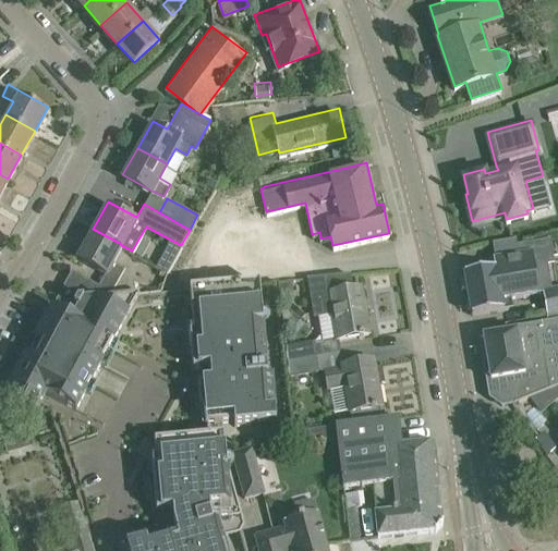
[(121,244),(93,229),(79,255),(106,270),(99,282),(72,267),(55,297),(110,292),(124,266),(125,265),(113,258),(121,245),(121,244)]
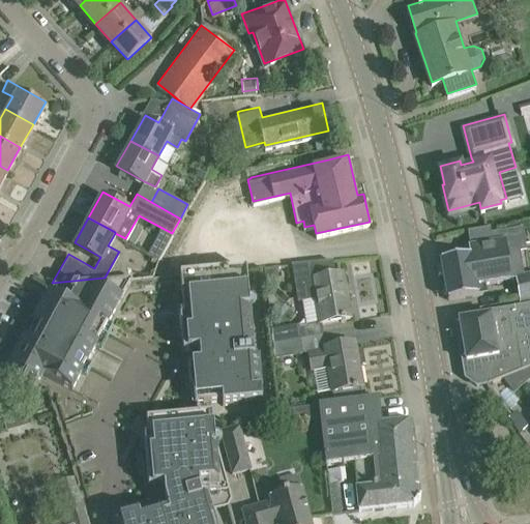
[(442,259),(439,263),(440,269),(444,272),(445,280),(443,283),(444,290),(448,292),(448,295),(482,290),(481,281),(516,275),(519,296),(529,293),(529,270),(523,272),(519,243),(506,244),(505,235),(468,241),(470,251),(441,255),(442,259)]
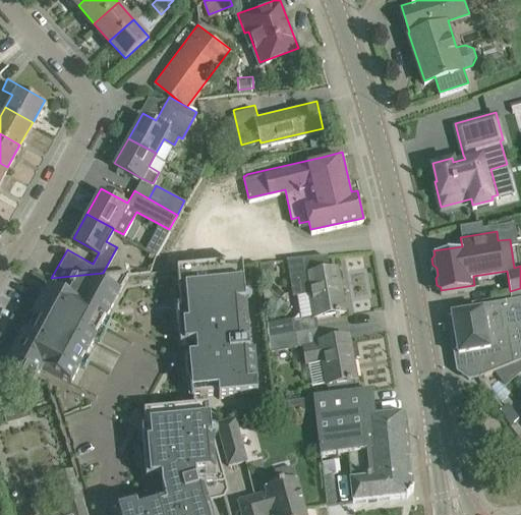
[(311,288),(315,312),(335,309),(335,311),(339,310),(339,309),(344,308),(340,284),(337,285),(334,266),(329,267),(327,253),(327,252),(289,256),(295,291),(311,288)]
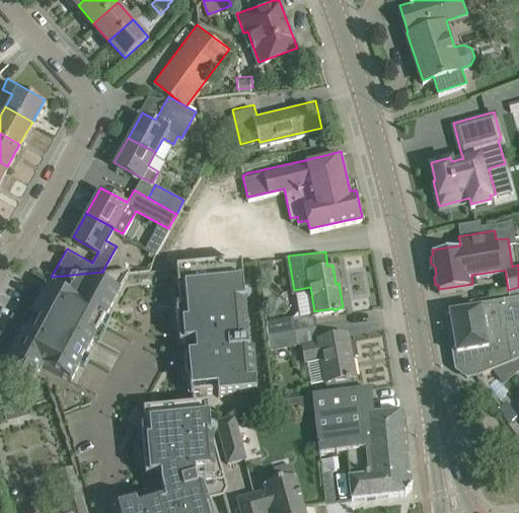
[(248,346),(241,260),(176,266),(179,300),(175,301),(179,339),(192,338),(193,351),(184,352),(187,377),(190,376),(191,391),(218,388),(218,392),(256,389),(252,345),(248,346)]
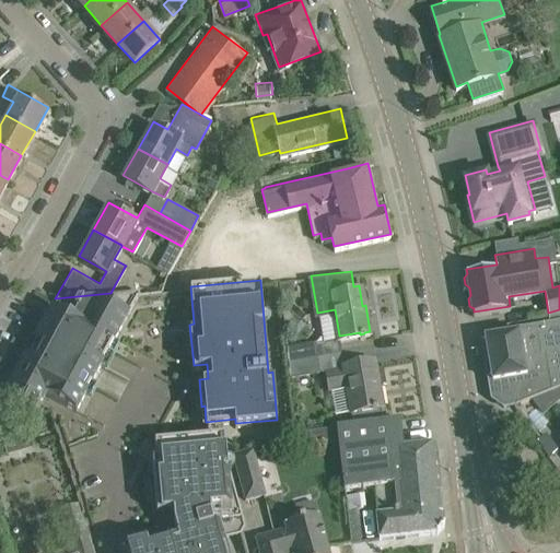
[(293,280),(279,282),(280,296),(289,295),(294,289),(293,280)]
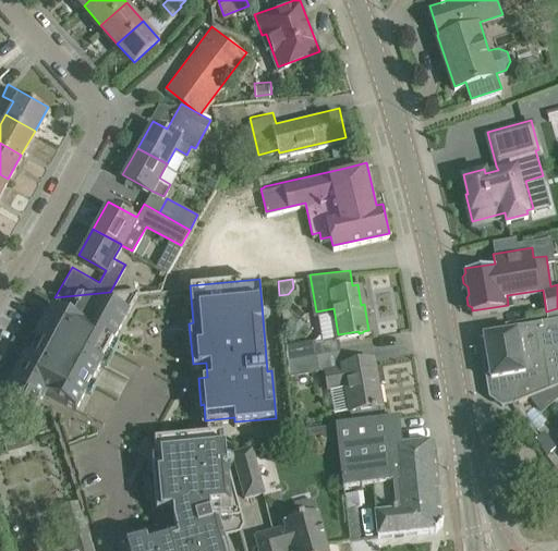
[(46,390),(76,406),(140,290),(77,295),(74,302),(77,304),(72,313),(53,303),(11,380),(3,394),(23,405),(25,403),(36,408),(41,396),(46,390)]
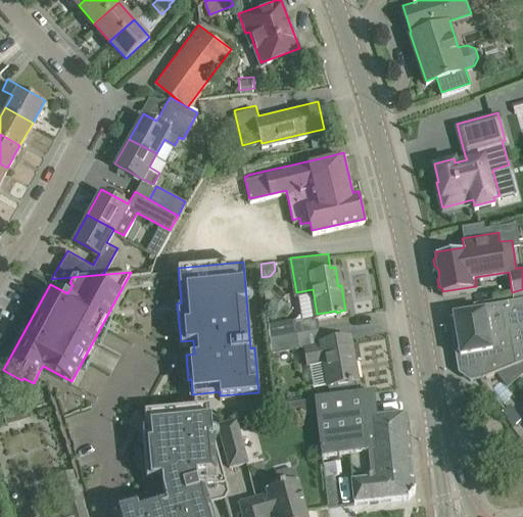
[(453,313),(450,313),(460,368),(470,376),(482,374),(496,369),(522,358),(522,295),(483,302),(484,306),(453,312),(453,313)]
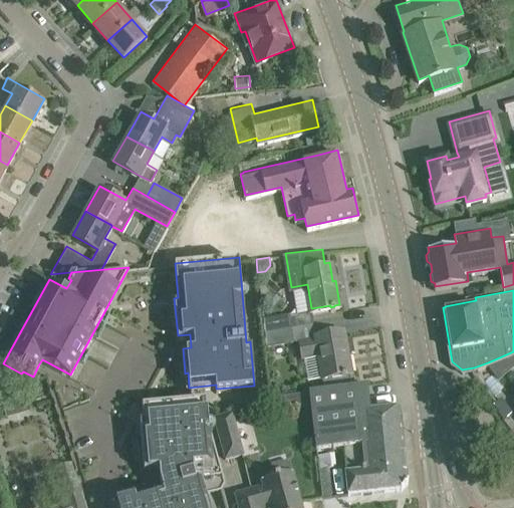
[(265,327),(292,323),(290,311),(263,315),(265,327)]
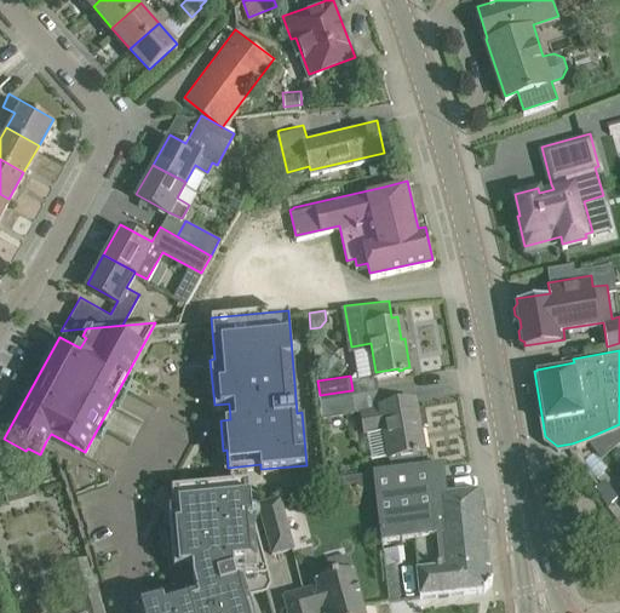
[(322,413),(355,407),(352,390),(320,395),(322,413)]
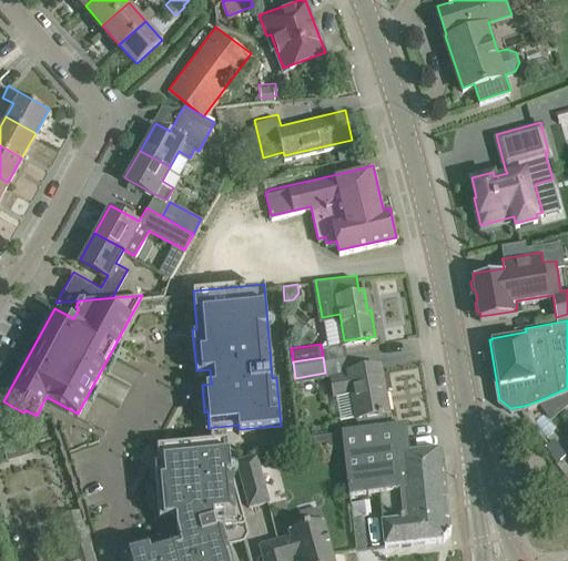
[(357,417),(359,426),(389,422),(387,409),(388,409),(384,383),(379,383),(376,364),(328,373),(333,394),(350,391),(354,417),(357,417)]
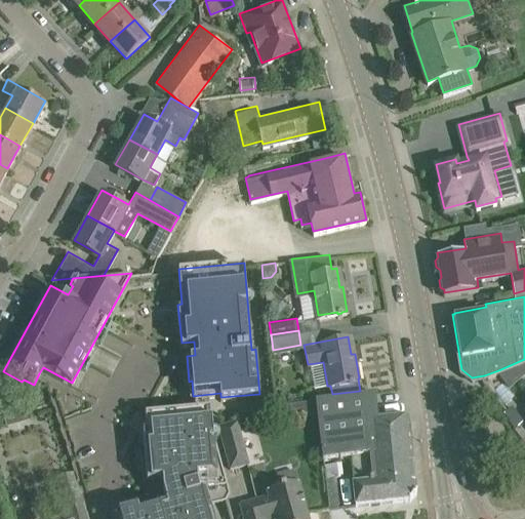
[(524,359),(498,370),(510,385),(524,371),(524,359)]
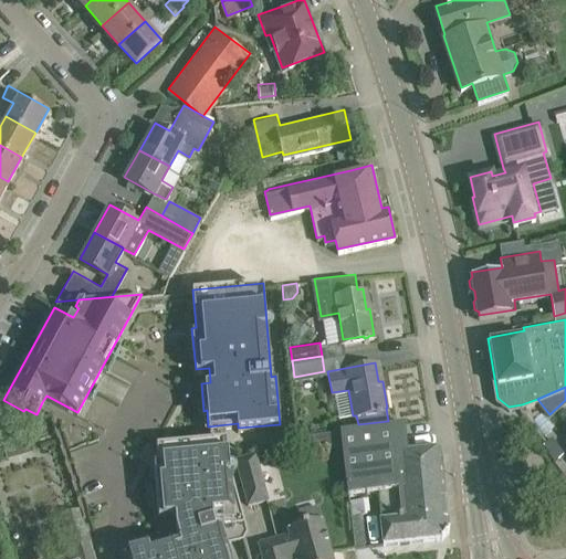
[(388,421),(358,424),(301,431),(303,444),(342,440),(348,489),(378,487),(381,517),(380,517),(383,540),(441,535),(449,527),(446,491),(446,488),(444,488),(440,445),(408,449),(405,420),(388,421)]
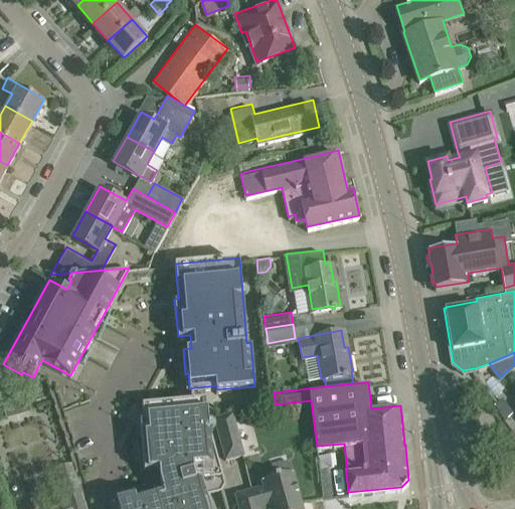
[(497,399),(494,402),(504,414),(507,412),(512,408),(501,396),(497,399)]
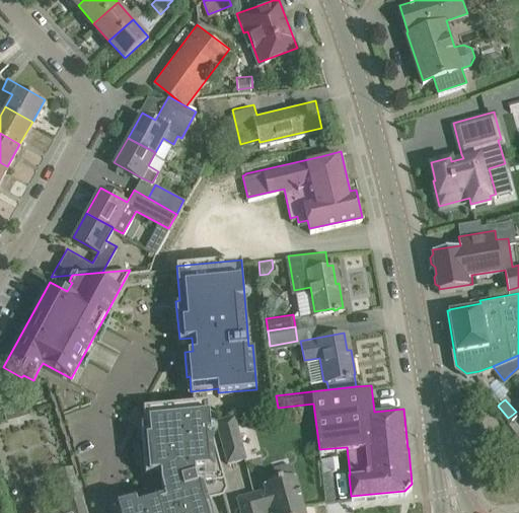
[(211,512),(203,482),(197,484),(195,475),(215,474),(208,400),(140,407),(145,471),(156,470),(157,483),(162,482),(165,492),(136,500),(135,495),(112,501),(115,512),(211,512)]
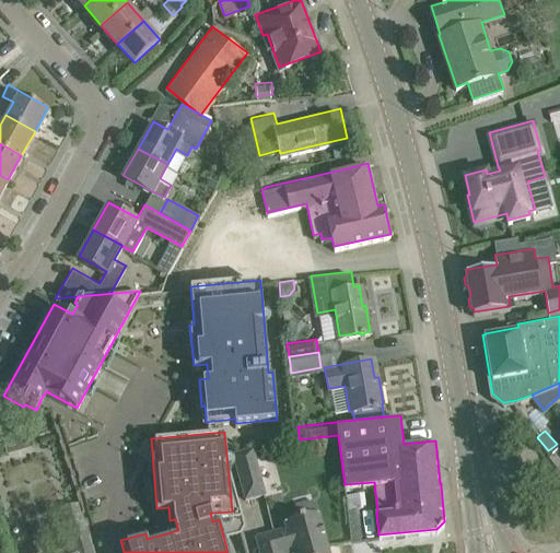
[(253,446),(233,451),(245,495),(265,491),(256,459),(261,458),(267,449),(266,445),(253,446)]
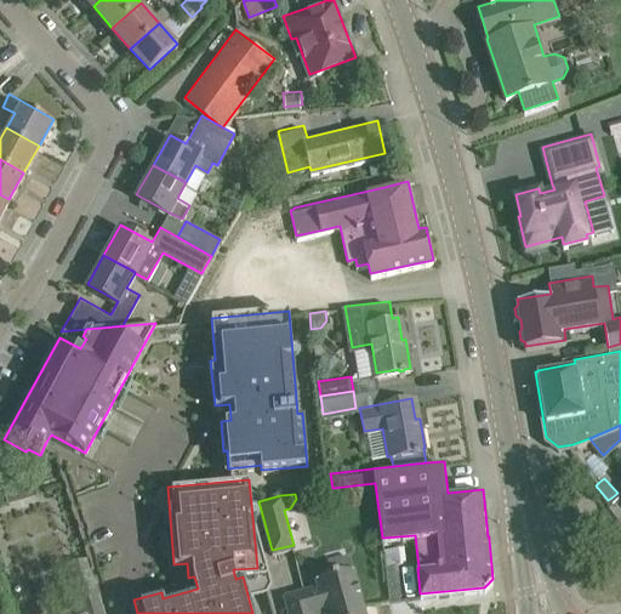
[(404,543),(383,545),(386,563),(397,562),(405,561),(404,543)]
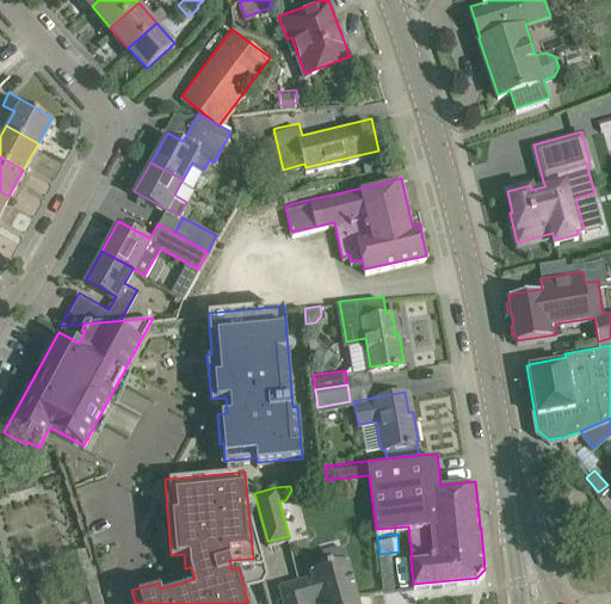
[(359,603),(343,542),(322,547),(326,562),(310,567),(313,573),(279,583),(284,603),(359,603)]
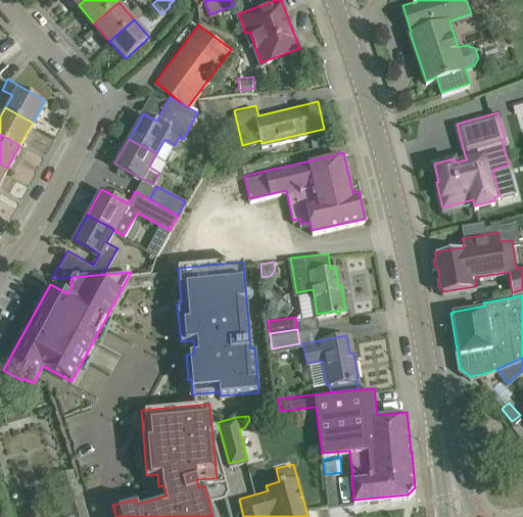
[(88,516),(74,468),(56,473),(69,516),(88,516)]
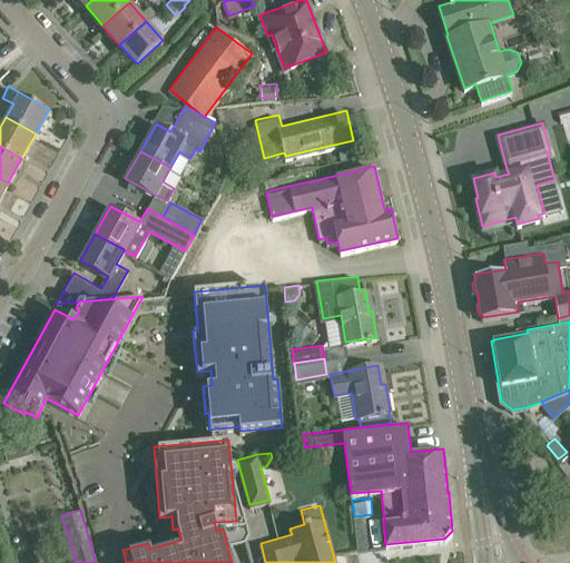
[(10,562),(3,537),(0,537),(0,562),(10,562)]
